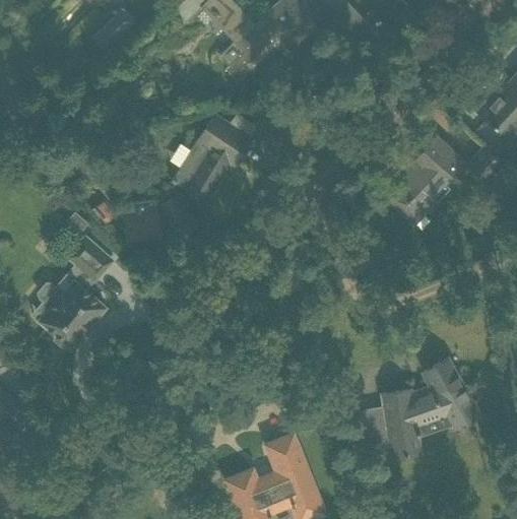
[(229,66),(241,78),(289,33),(297,39),(325,11),(314,0),(280,0),(257,23),(235,0),(208,0),(203,5),(236,40),(222,53),(232,63),(229,66)]
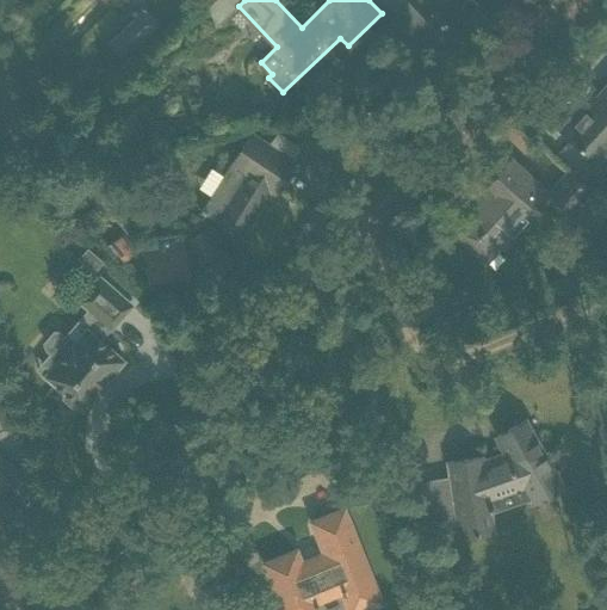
[(381,0),(391,11),(402,0),(381,0)]
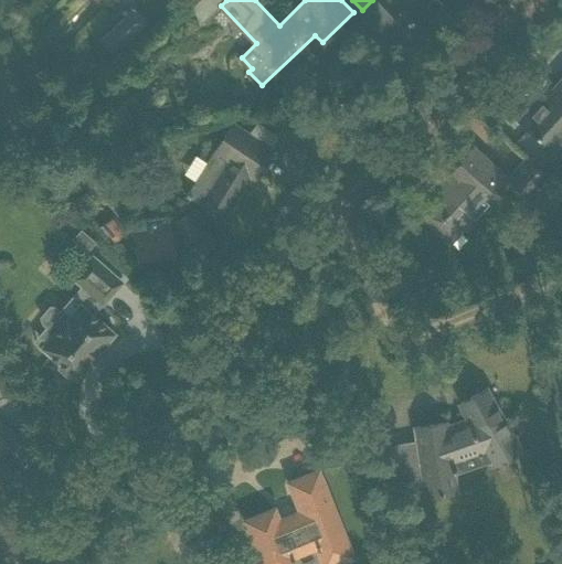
[(103,40),(116,54),(149,22),(136,8),(103,40)]
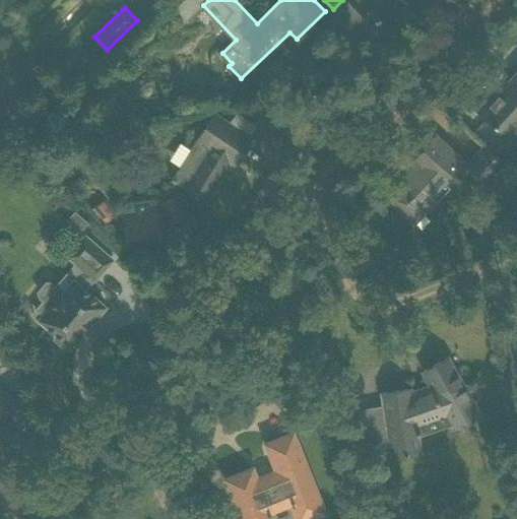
[(342,19),(350,27),(364,15),(356,7),(342,19)]
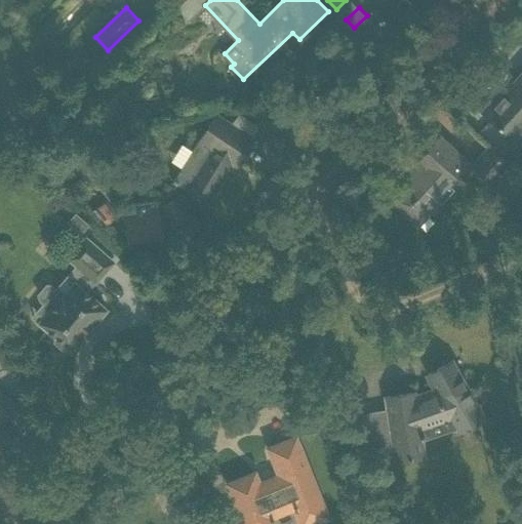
[(484,111),(520,144),(521,142),(521,74),(509,89),(506,86),(484,111)]
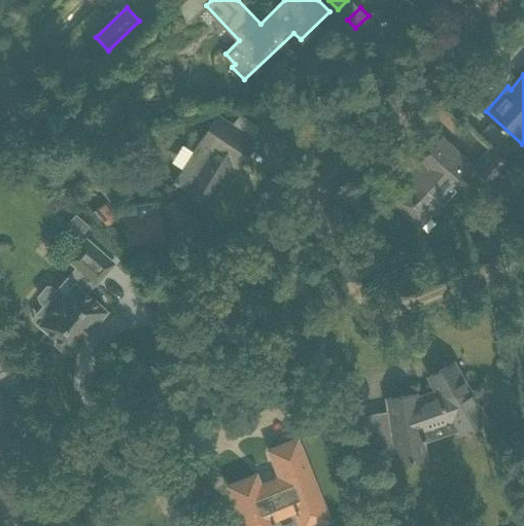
[(177,178),(212,203),(239,165),(240,166),(257,138),(240,128),(241,125),(219,111),(177,178)]
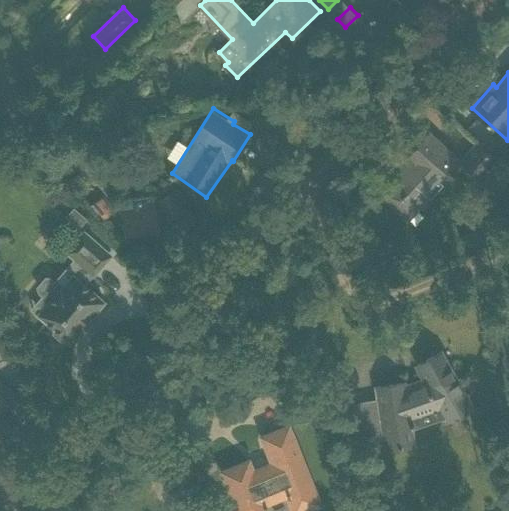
[(412,154),(415,157),(383,192),(411,217),(430,195),(428,193),(459,158),(431,133),(412,154)]
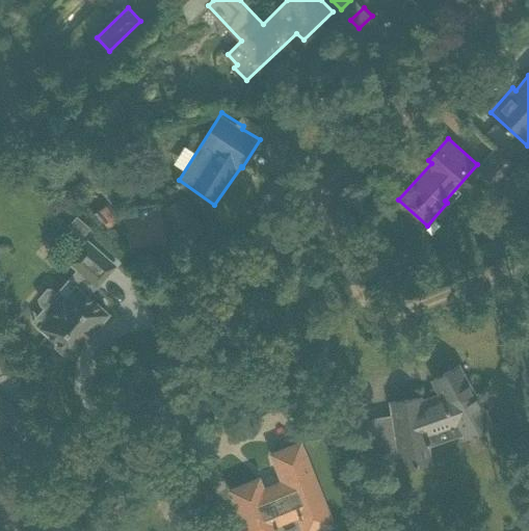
[(480,168),(500,187),(518,167),(498,149),(480,168)]
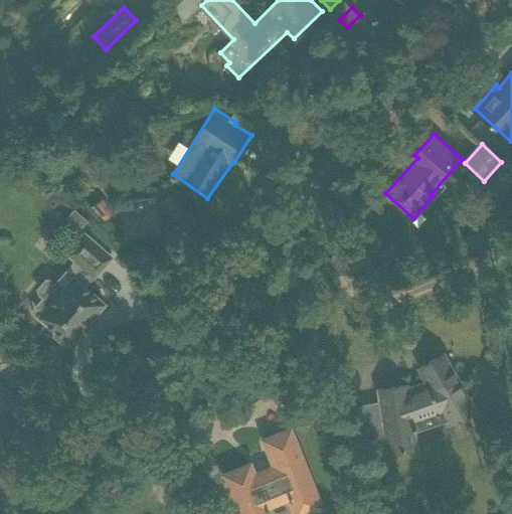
[(125,208),(126,216),(129,236),(160,231),(155,194),(135,197),(136,207),(125,208)]
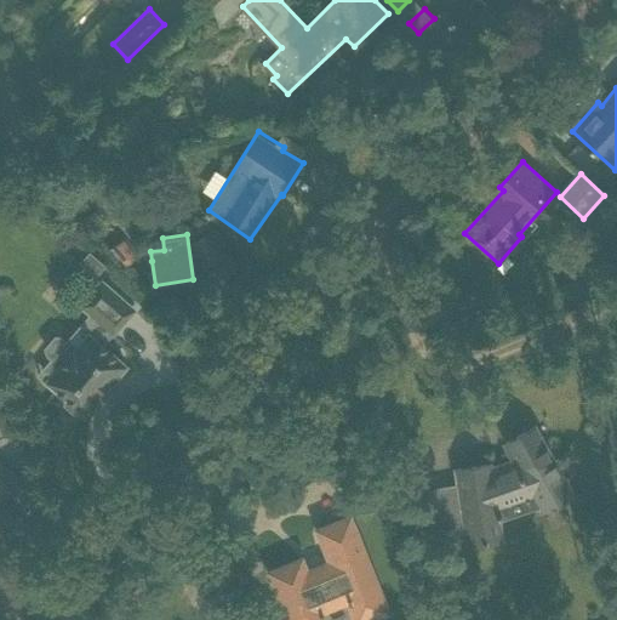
[(196,244),(207,265),(223,256),(211,235),(196,244)]
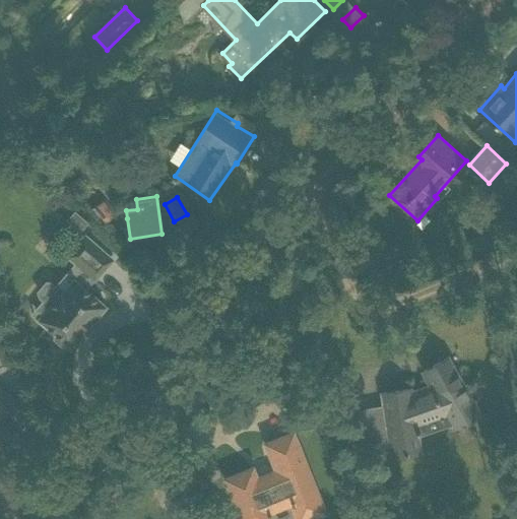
[(106,200),(97,207),(106,220),(116,212),(106,200)]
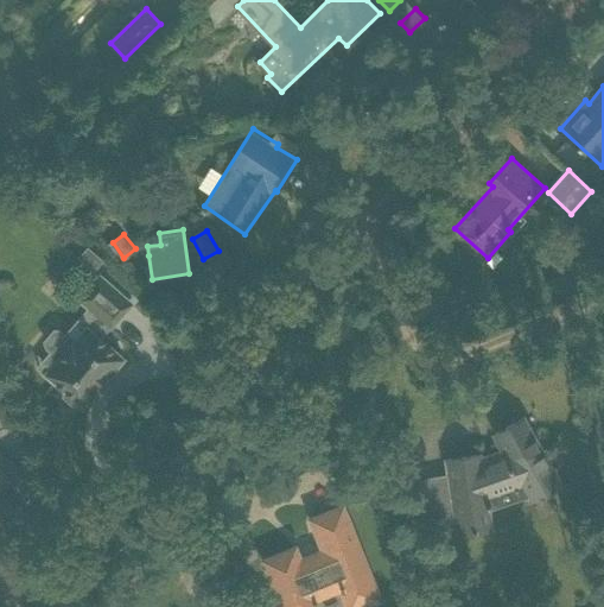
[(67,389),(65,396),(75,404),(82,402),(83,403),(83,404),(84,405),(126,358),(124,356),(102,337),(113,326),(114,326),(133,303),(102,276),(82,298),(97,311),(84,326),(88,328),(76,342),(67,334),(61,333),(50,345),(52,351),(62,359),(50,372),(48,373),(50,375),(50,374),(67,389)]
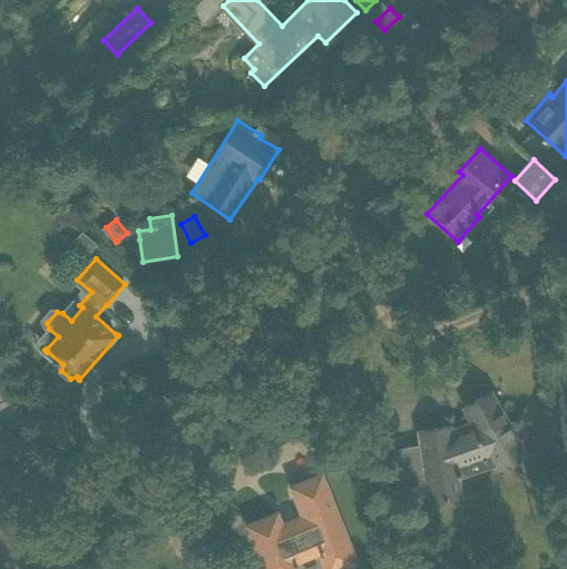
[(475,422),(453,429),(452,425),(421,430),(432,501),(465,496),(462,476),(497,463),(500,469),(528,453),(494,391),(467,406),(475,422)]
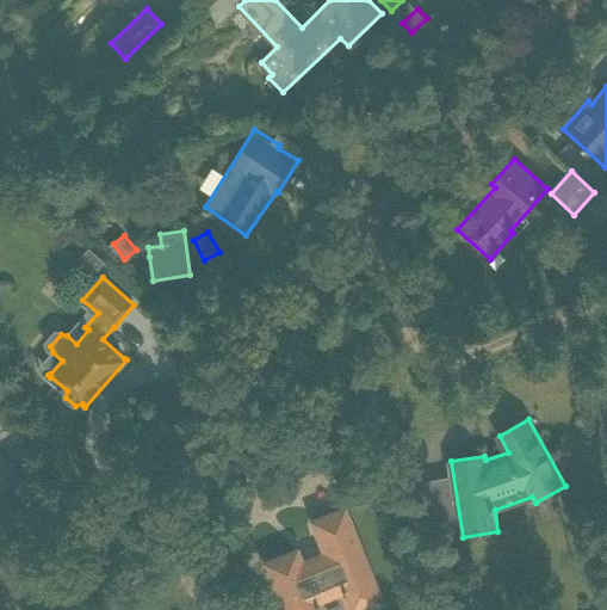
[(267,562),(286,609),(336,609),(350,605),(351,609),(363,609),(384,602),(347,509),(316,521),(328,554),(304,564),(299,549),(267,562)]
